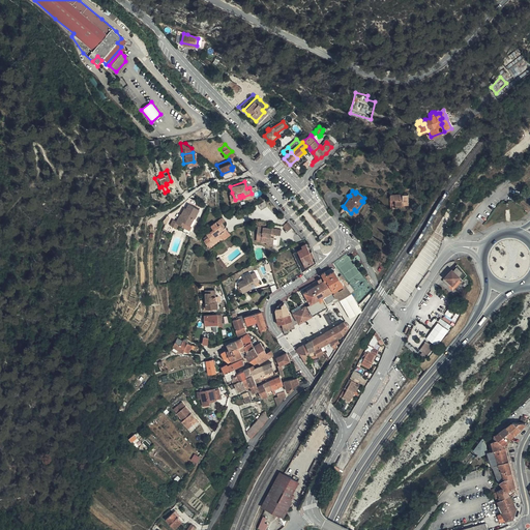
[(244,201),(242,195),(239,196),(240,198),(235,200),(232,193),(229,194),(232,203),(240,200),(241,202),(244,201)]
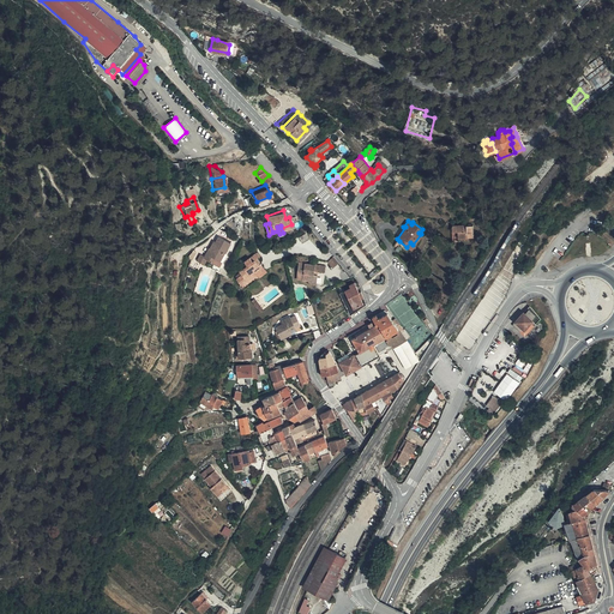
[(458,236),(473,236),(471,223),(451,224),(451,230),(457,230),(458,236)]
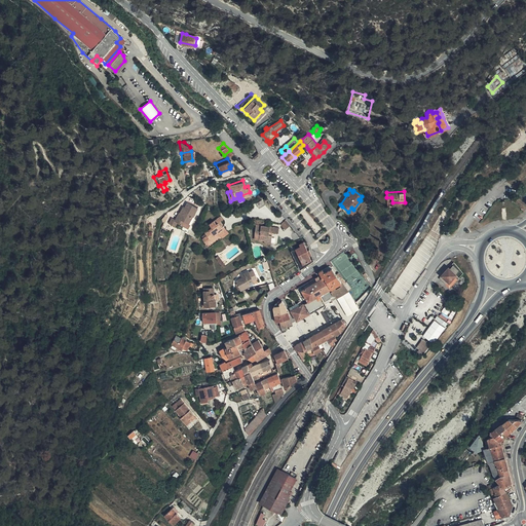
[(180,222),(191,201),(186,198),(183,204),(182,203),(179,211),(178,210),(175,217),(171,216),(167,222),(175,225),(177,220),(180,222)]
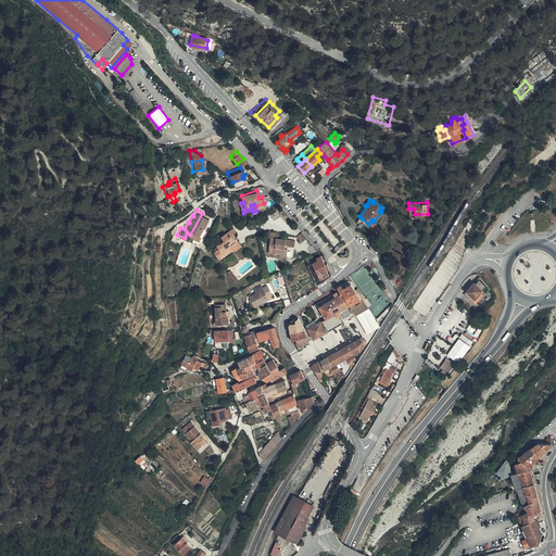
[(207,216),(202,213),(190,235),(198,238),(204,226),(203,225),(207,216)]
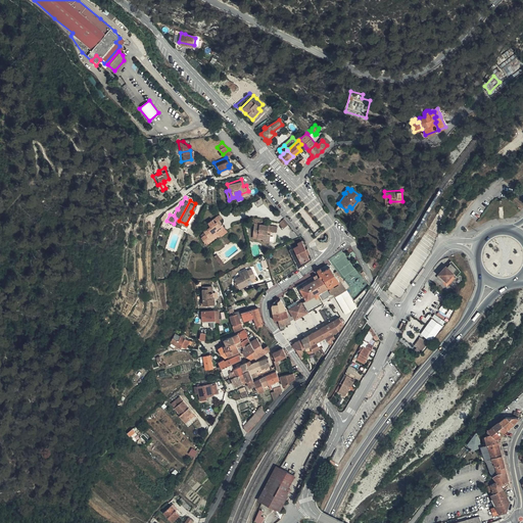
[(217,232),(218,231),(224,227),(223,224),(222,223),(219,219),(222,217),(219,214),(207,222),(210,225),(203,230),(203,231),(205,233),(202,235),(206,234),(216,232),(217,232)]
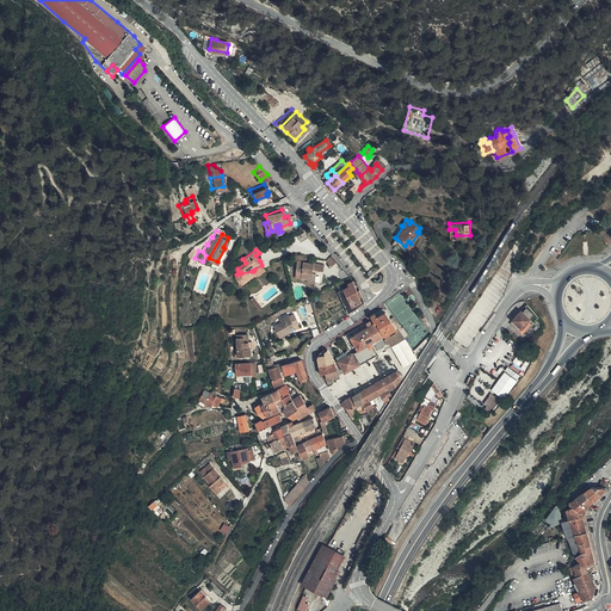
[(333,255),(327,259),(331,265),(337,261),(333,255)]
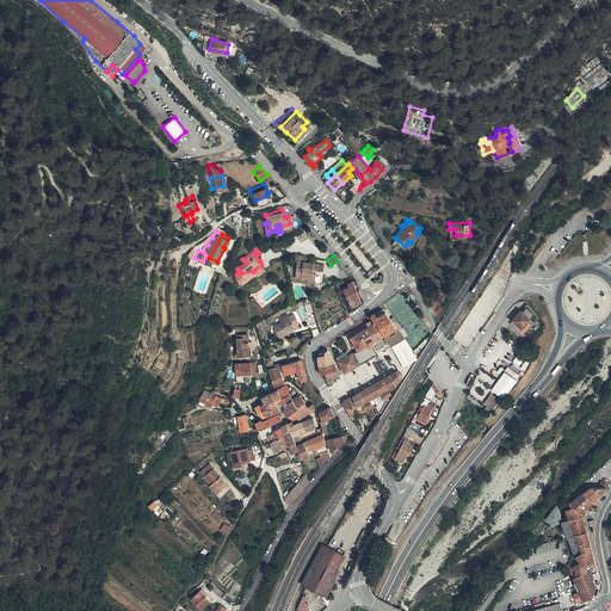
[(303,261),(296,260),(295,271),(301,271),(301,278),(307,279),(307,282),(314,283),(315,272),(312,272),(313,269),(316,270),(322,270),(323,264),(303,261)]
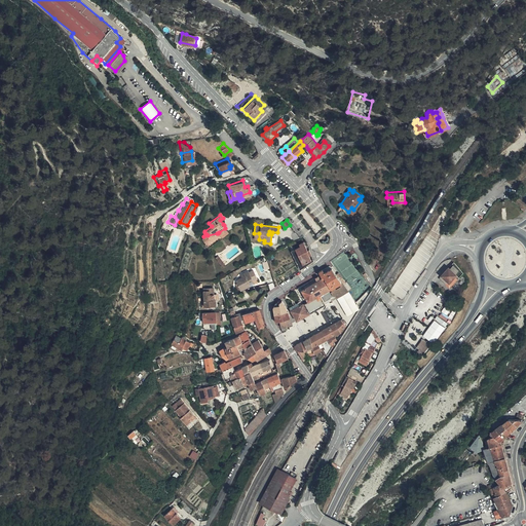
[(291,251),(299,270),(312,261),(311,255),(309,256),(306,251),(307,250),(303,241),(299,243),(300,246),(291,251)]
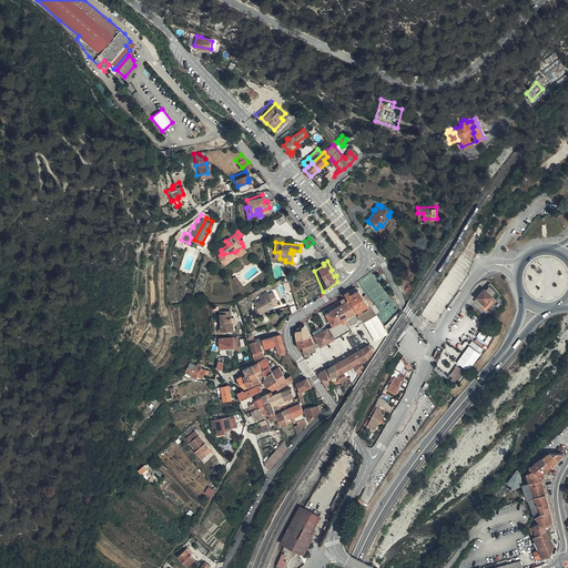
[(485,304),(488,301),(492,296),(495,298),(501,292),(490,282),(479,294),(477,296),(485,304)]
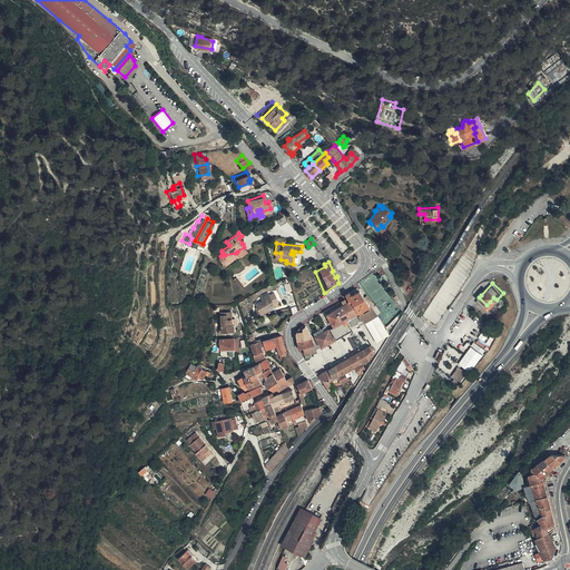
[(350,296),(360,291),(356,287),(345,294),(350,301),(347,302),(343,305),(341,301),(335,304),(337,307),(336,308),(334,305),(324,311),(326,314),(334,326),(359,312),(360,312),(350,296)]
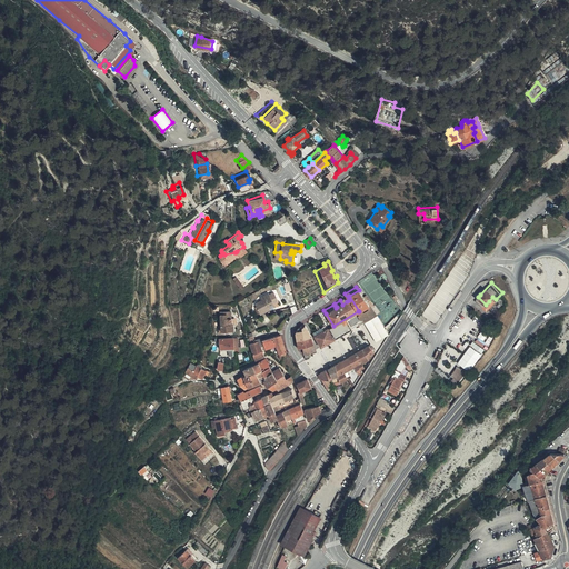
[(363,296),(359,290),(349,296),(359,311),(370,305),(369,305),(368,301),(363,297),(363,296)]
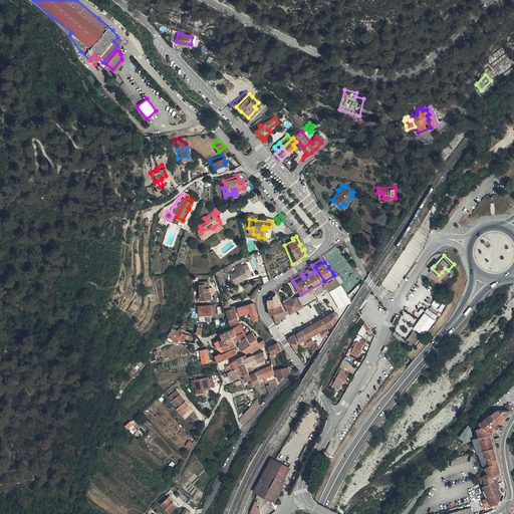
[(247,275),(250,273),(247,264),(243,266),(242,265),(237,267),(239,270),(236,271),(229,274),(234,284),(243,280),(242,277),(247,275)]
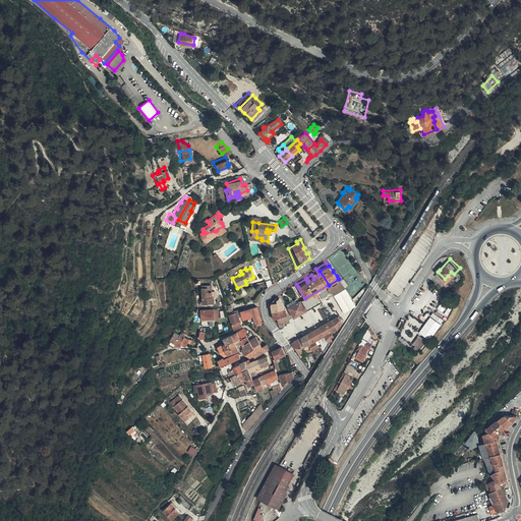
[(339,279),(345,288),(347,286),(341,277),(338,279),(339,279)]
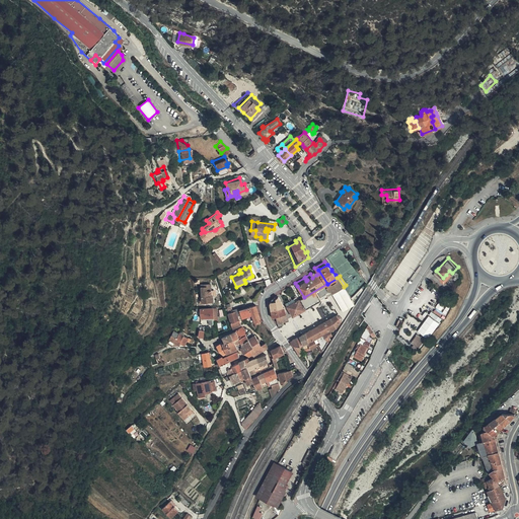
[(332,294),(344,288),(344,287),(338,278),(327,284),(326,284),(328,287),(330,291),(332,294)]
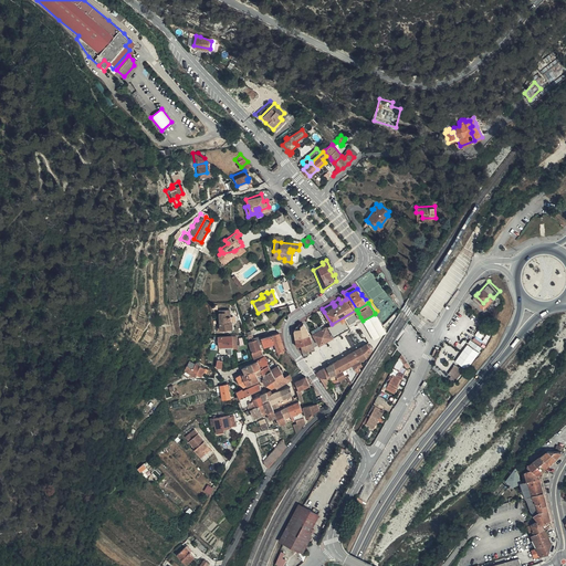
[(228,322),(226,310),(218,310),(219,328),(224,328),(224,323),(228,322)]
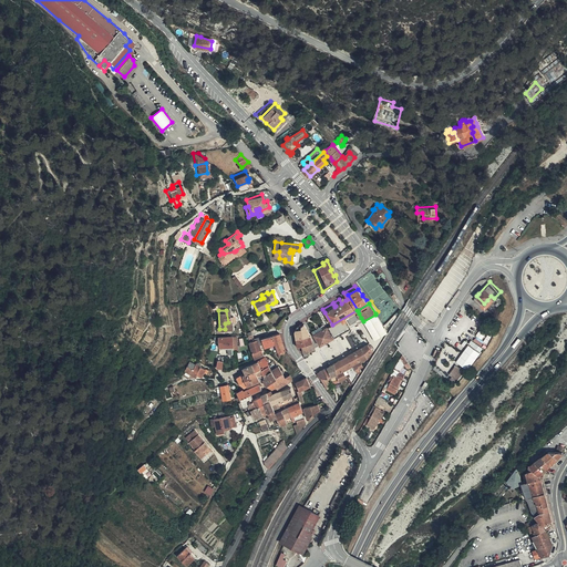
[(327,327),(332,325),(325,312),(320,315),(326,323),(327,327)]
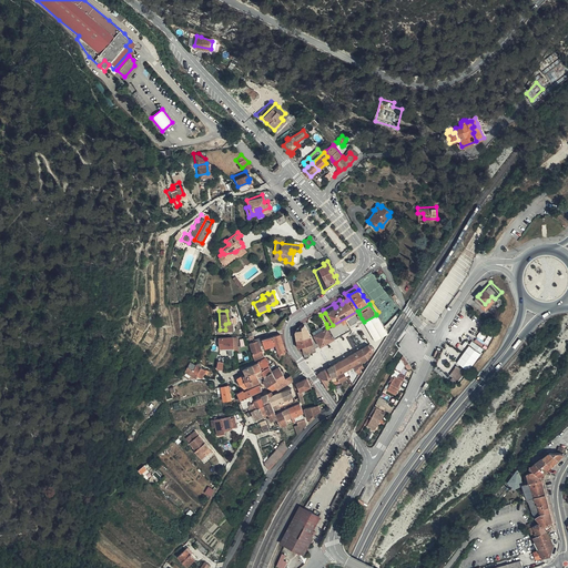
[(308,332),(305,326),(302,323),(296,328),(294,333),(297,347),(302,346),(307,344),(312,343),(310,335),(302,337),(301,336),(310,334),(308,332)]
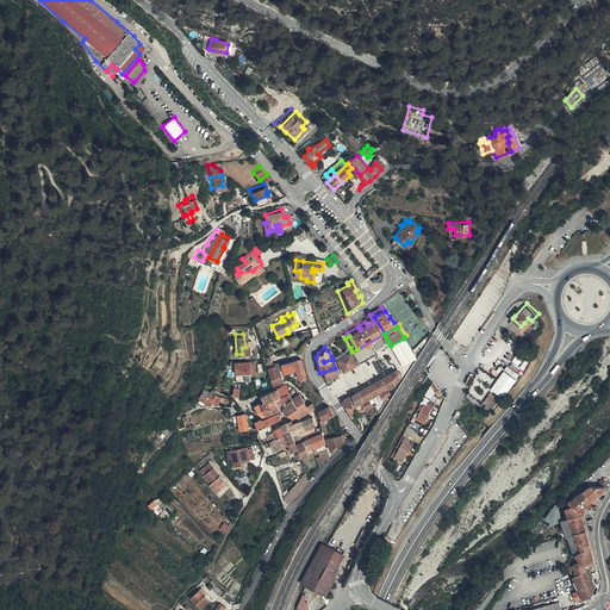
[(373,354),(368,347),(359,353),(363,360),(373,354)]
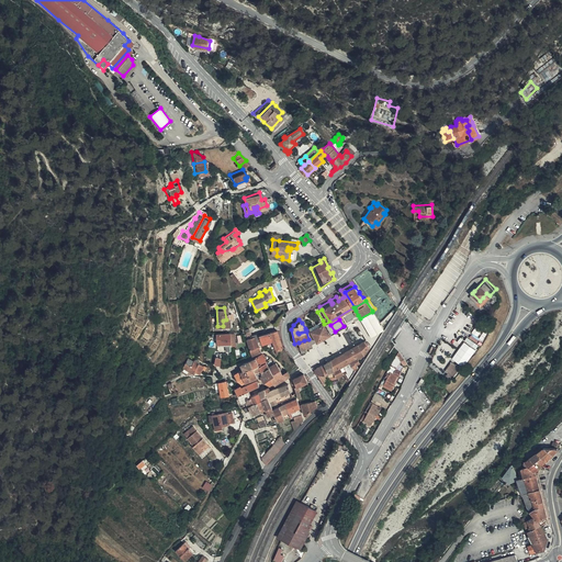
[(316,343),(329,336),(323,325),(322,325),(319,322),(308,328),(311,333),(316,343)]
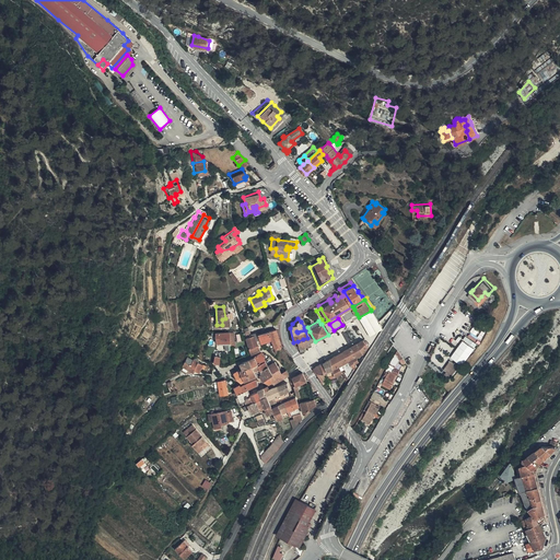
[(280,346),(281,346),(275,328),(267,330),(269,336),(271,340),(273,347),(276,347),(280,346)]
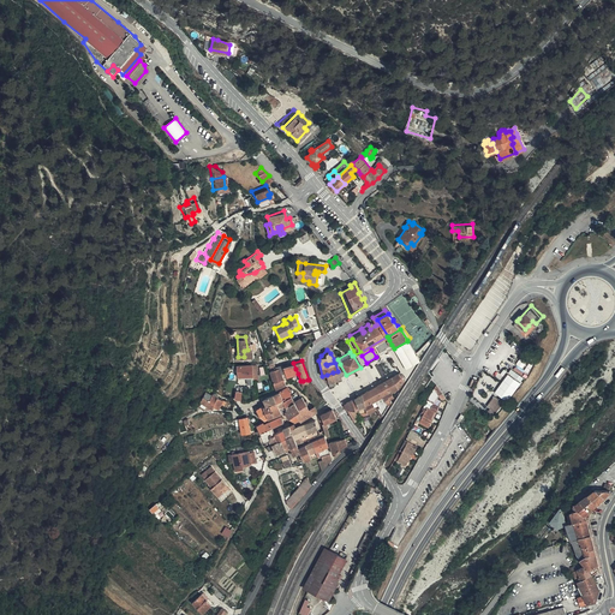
[(284,370),(286,376),(298,374),(296,369),(293,363),(286,365),(282,366),(284,370)]
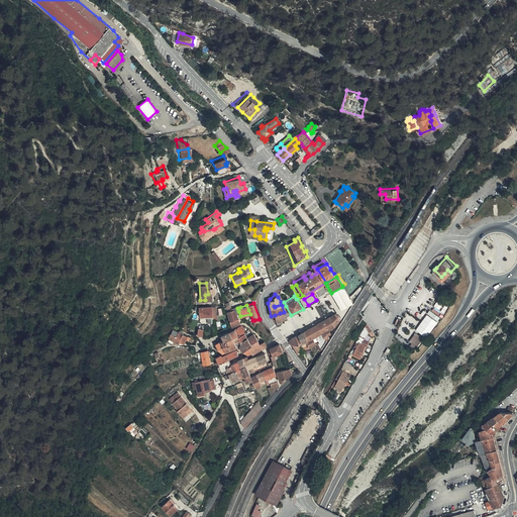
[(230,327),(238,323),(235,312),(236,311),(238,311),(237,308),(236,307),(236,306),(229,309),(230,310),(226,312),(228,321),(230,327)]
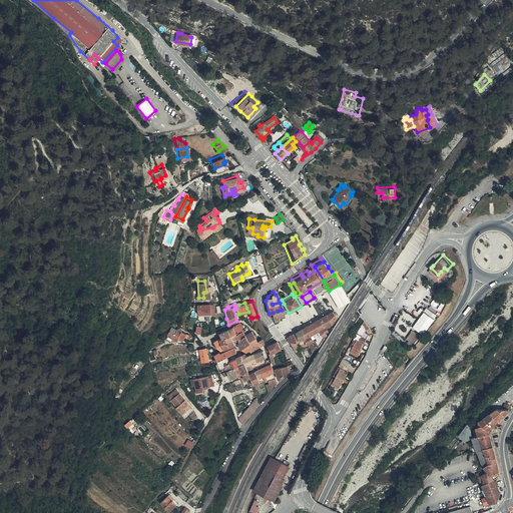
[(196,314),(209,314),(209,305),(196,305),(196,314)]
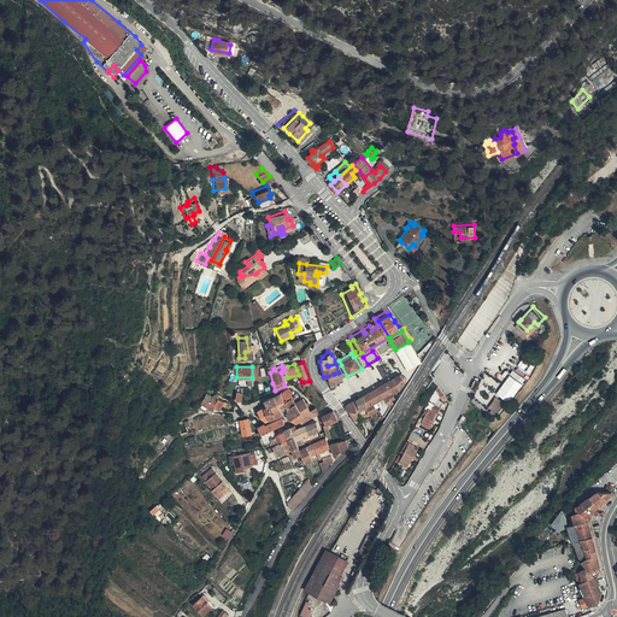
[(391,400),(394,399),(392,394),(399,389),(401,387),(406,381),(401,375),(380,387),(363,395),(368,413),(369,415),(376,410),(378,409),(382,417),(386,419),(393,407),(392,407),(391,405),(392,404),(391,400)]
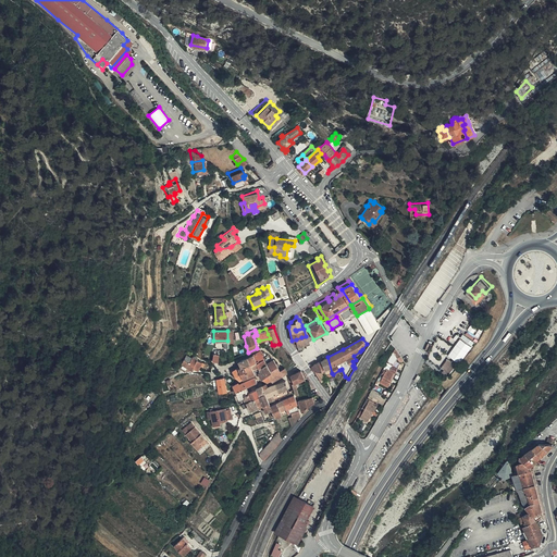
[(395,350),(393,354),(392,356),(391,359),(394,361),(395,359),(396,358),(396,359),(399,357),(395,350)]
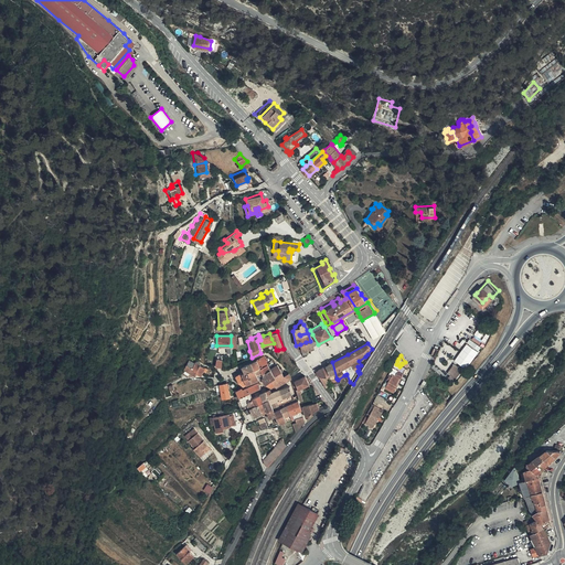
[(258,366),(266,362),(263,356),(255,360),(258,366)]
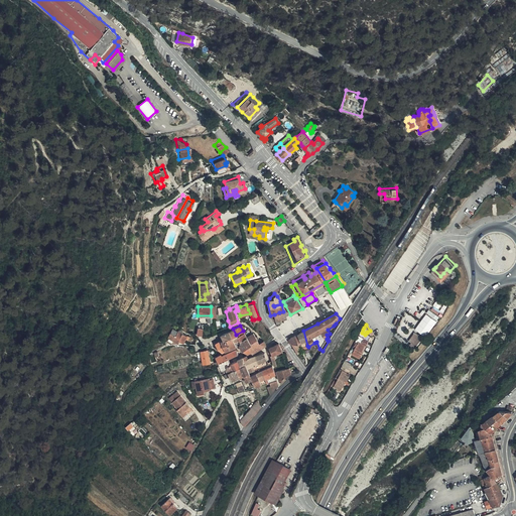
[(246,336),(252,333),(248,328),(244,330),(245,332),(244,332),(243,331),(236,335),(237,338),(240,336),(242,339),(246,337),(246,336)]
